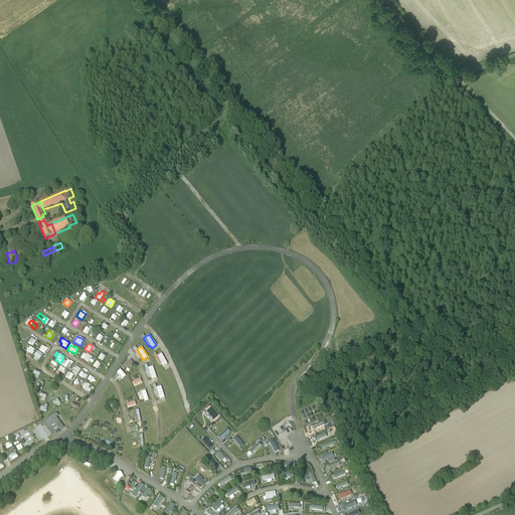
[(92,357),(83,352),(79,357),(88,363),(92,357)]
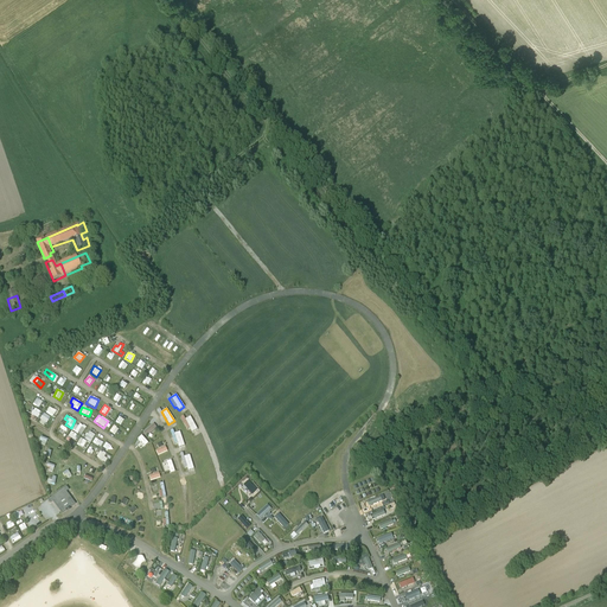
[(186,429),(190,428),(191,433),(197,430),(191,416),(184,419),(183,416),(180,417),(186,429)]
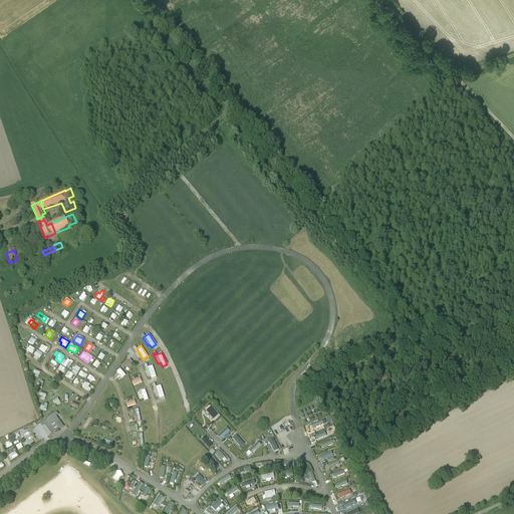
[(64,367),(69,360),(66,358),(61,364),(64,367)]
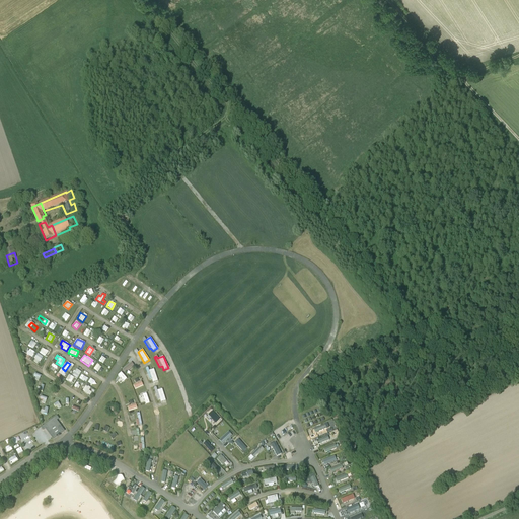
[(122,368),(124,372),(133,367),(131,363),(122,368)]
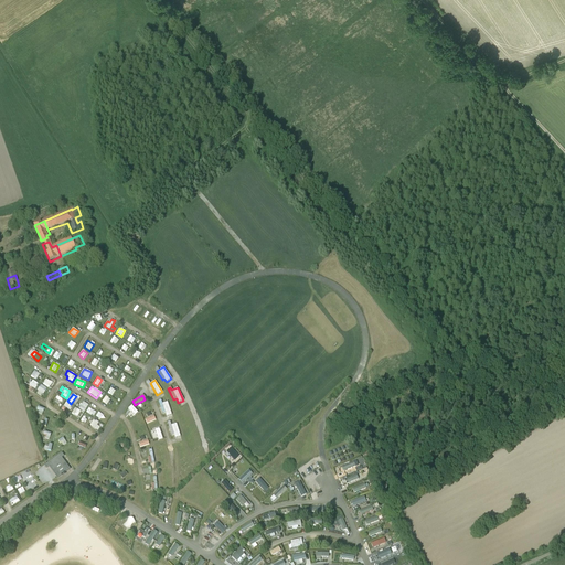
[(106,396),(102,401),(109,406),(112,403),(109,401),(110,400),(106,396)]
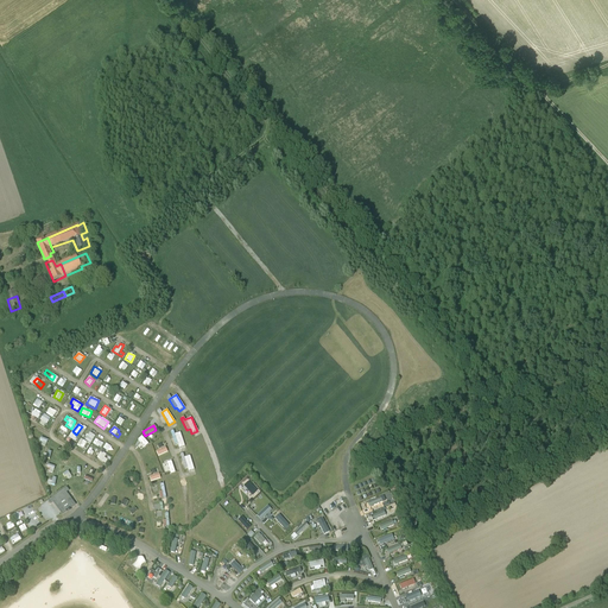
[(175,445),(177,444),(178,448),(184,447),(179,432),(173,435),(172,430),(170,431),(175,445)]
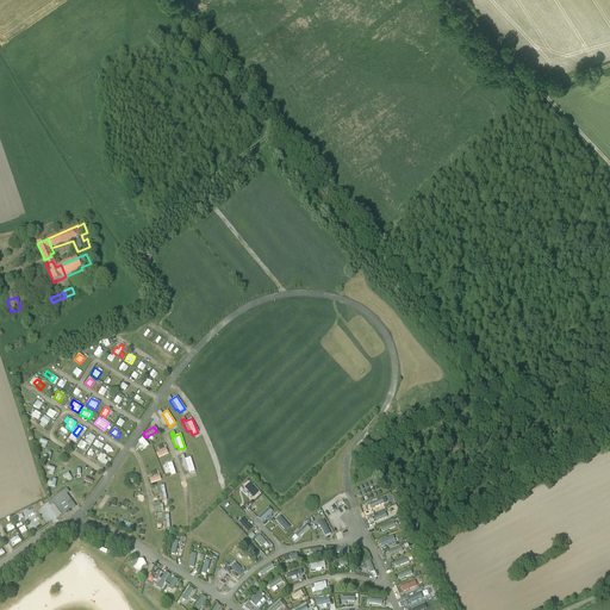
[(89,444),(95,437),(91,434),(85,440),(89,444)]
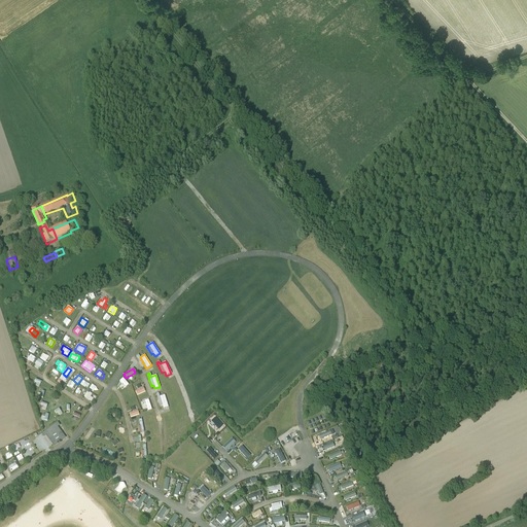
[(126,388),(129,385),(123,378),(118,381),(126,388)]
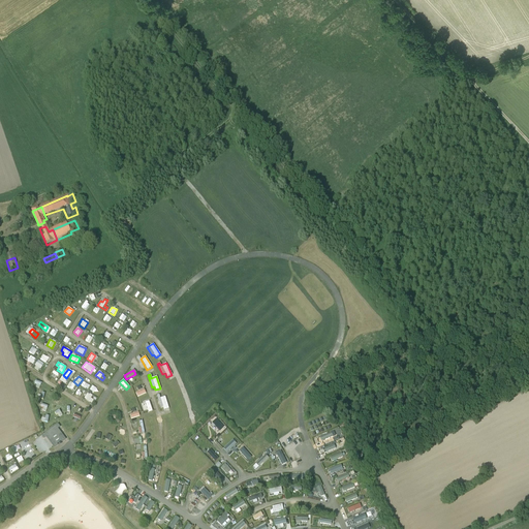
[(90,398),(92,396),(87,393),(84,399),(91,403),(93,400),(90,398)]
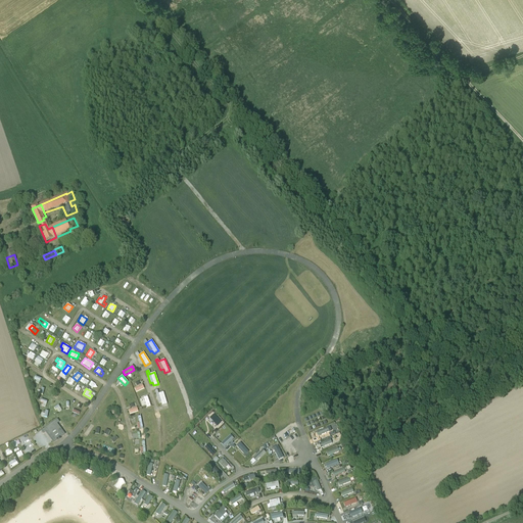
[(167,405),(162,392),(158,393),(157,390),(154,390),(157,401),(160,400),(161,406),(167,405)]
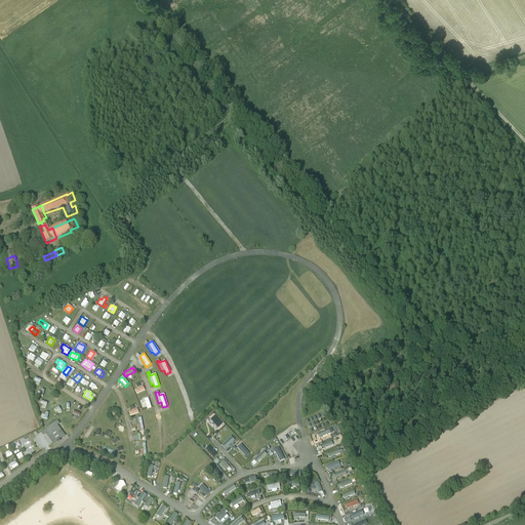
[(149,399),(140,400),(142,404),(145,403),(146,409),(150,409),(149,399)]
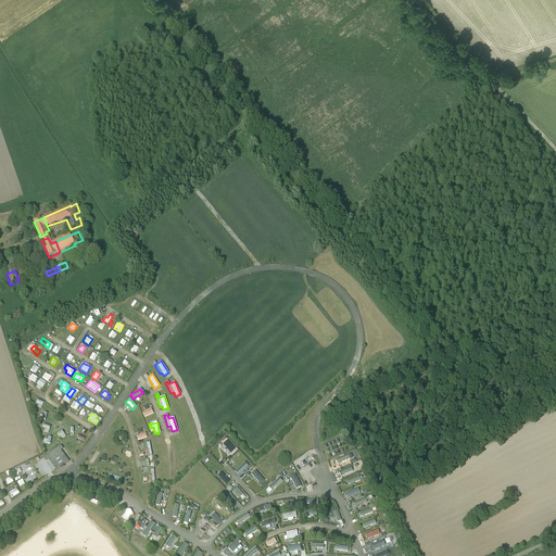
[(235,450),(227,441),(223,445),(230,453),(235,450)]
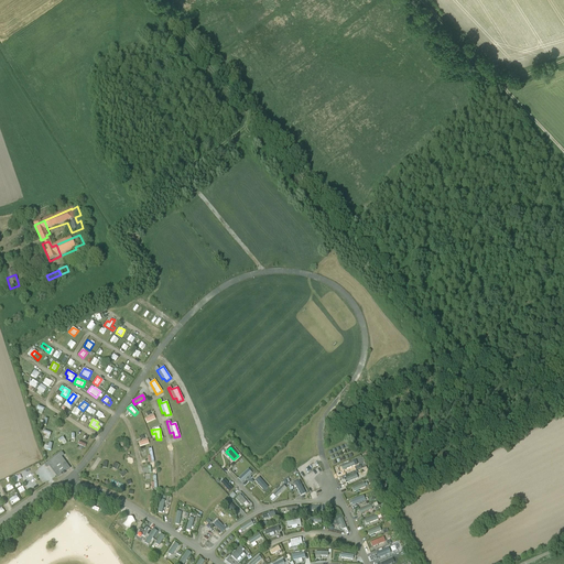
[(62,453),(44,465),(46,468),(49,466),(57,478),(62,475),(61,474),(65,470),(66,472),(69,468),(62,457),(64,455),(62,453)]
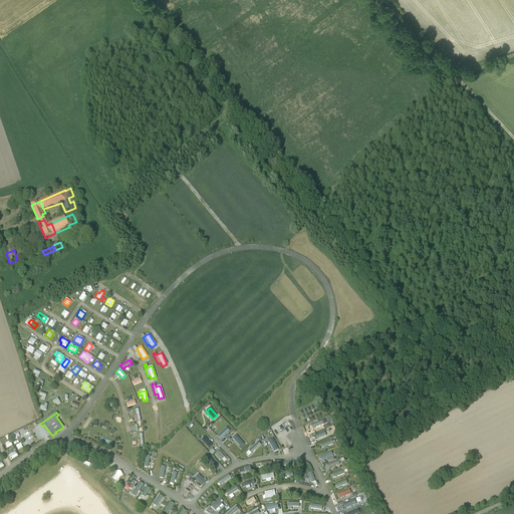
[(88,417),(82,427),(85,429),(91,419),(88,417)]
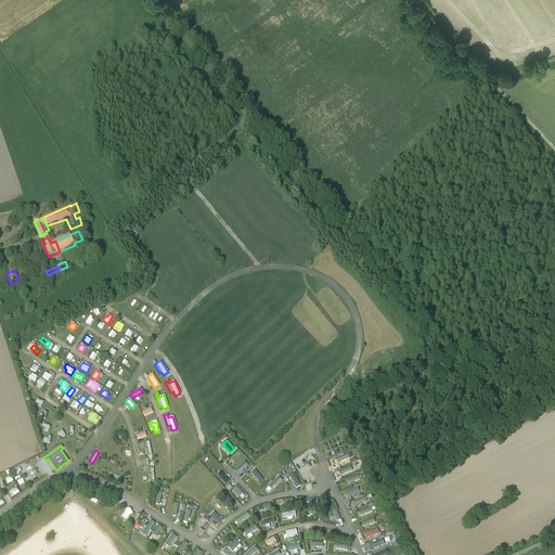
[(337,463),(351,457),(350,453),(335,459),(337,463)]
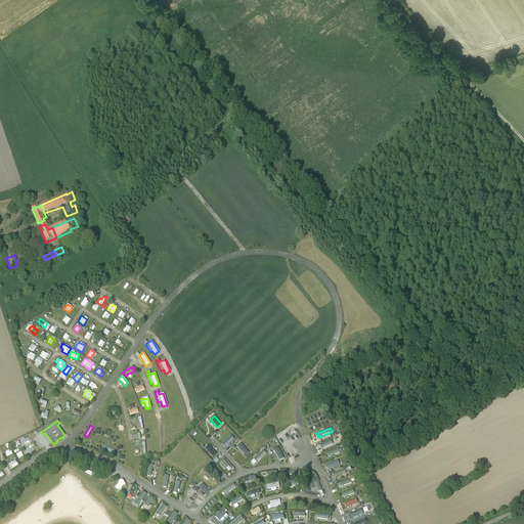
[(230,435),(221,444),(224,448),(233,439),(230,435)]
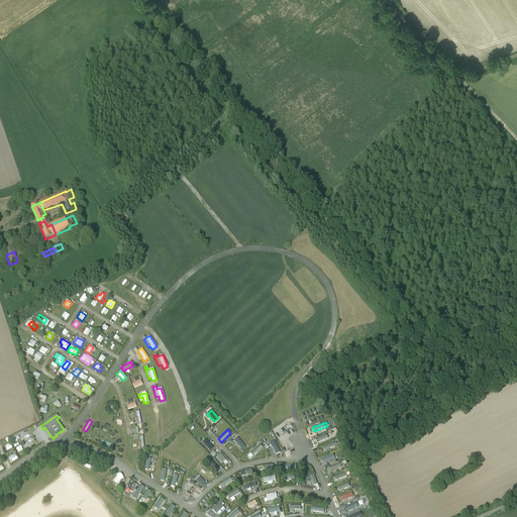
[(317,443),(327,437),(325,433),(315,439),(317,443)]
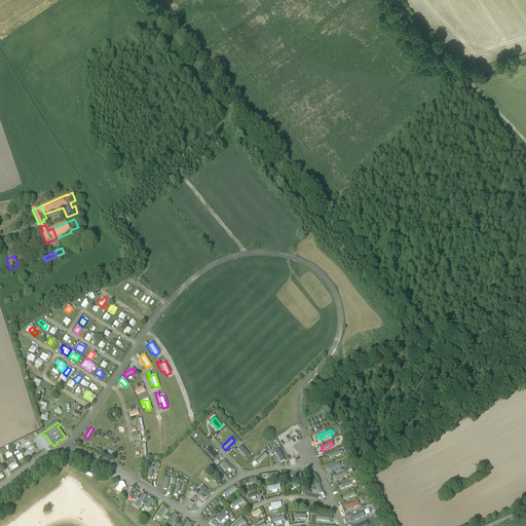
[(240,445),(236,449),(246,458),(250,454),(240,445)]
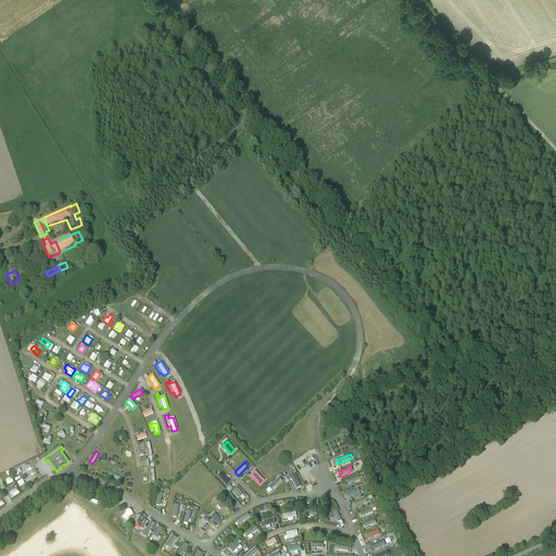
[(220,472),(216,476),(225,484),(229,481),(220,472)]
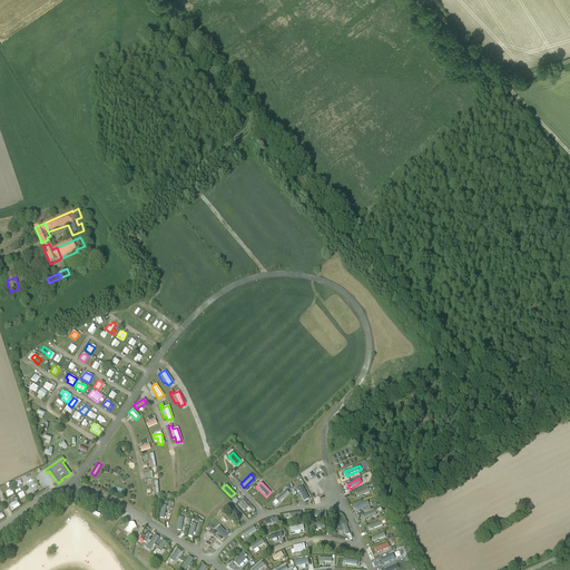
[(303,501),(308,499),(303,485),(297,488),(303,501)]
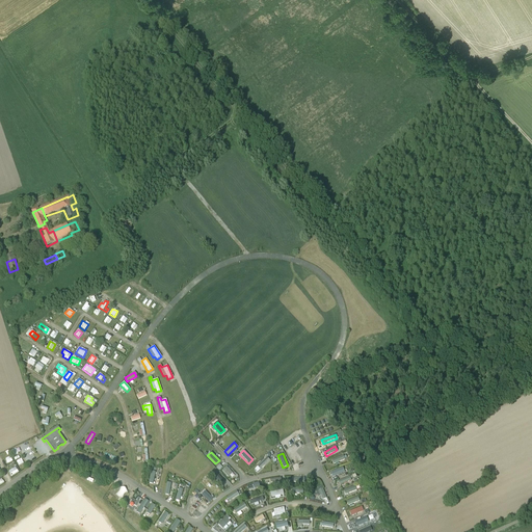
[(107,454),(105,460),(114,463),(116,458),(107,454)]
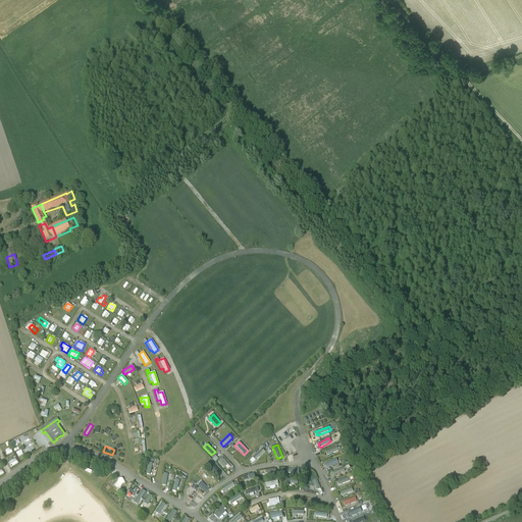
[(325,452),(326,456),(337,451),(336,447),(325,452)]
